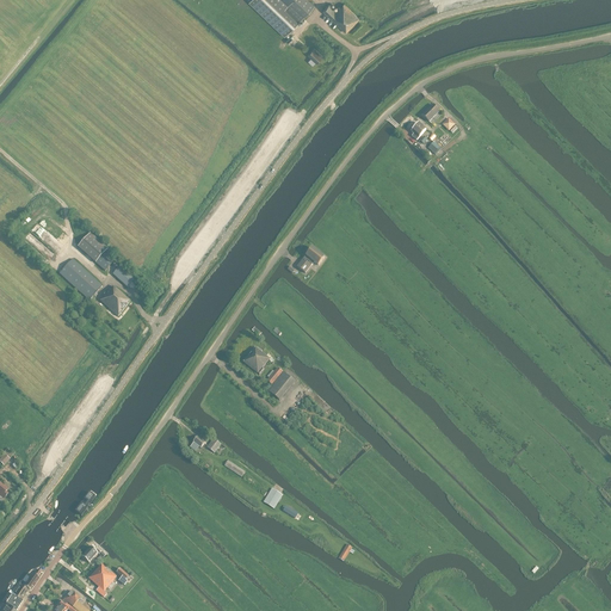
[(252,0),(250,4),(284,37),(298,23),(315,6),(308,0),(252,0)]
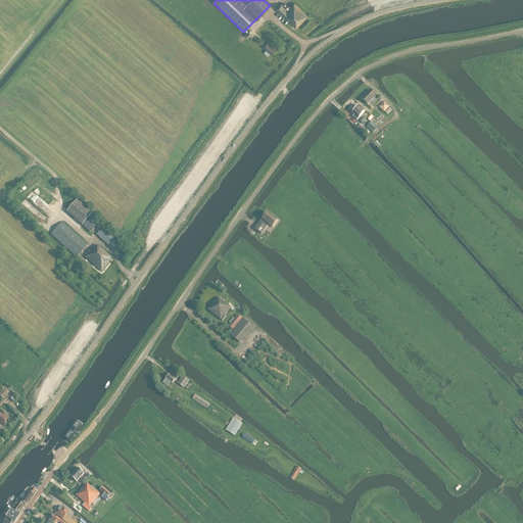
[(294,4),(291,7),(290,7),(287,9),(282,4),(276,10),(296,29),(307,16),(294,4)]
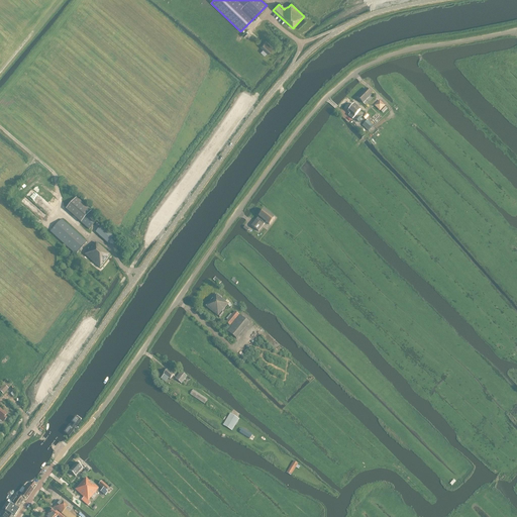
[(268,54),(273,48),(266,40),(261,46),(268,54)]
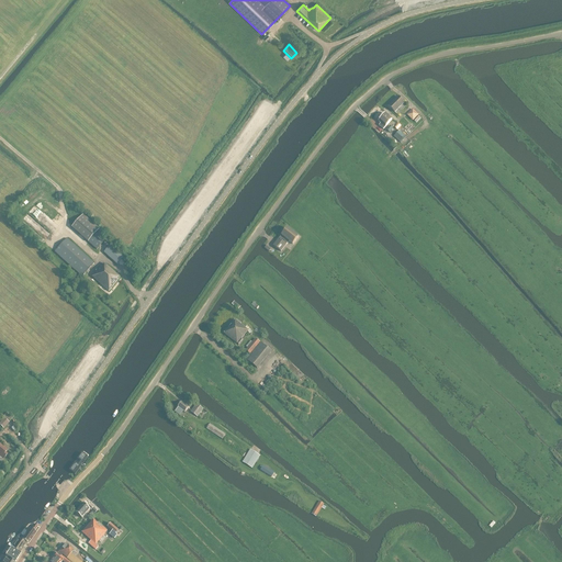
[(398,97),(389,107),(392,110),(394,113),(405,103),(398,97)]
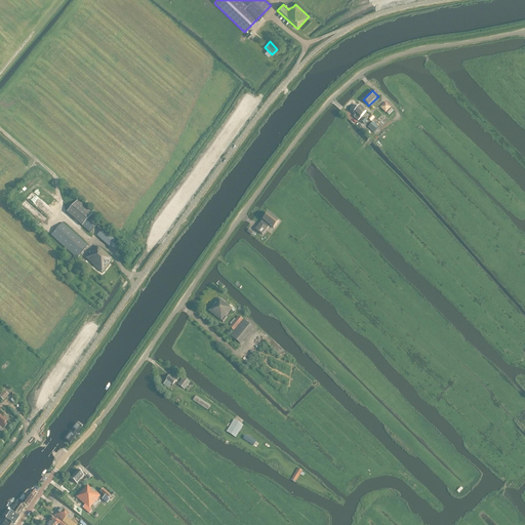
[(386,112),(392,107),(387,102),(380,107),(386,112)]
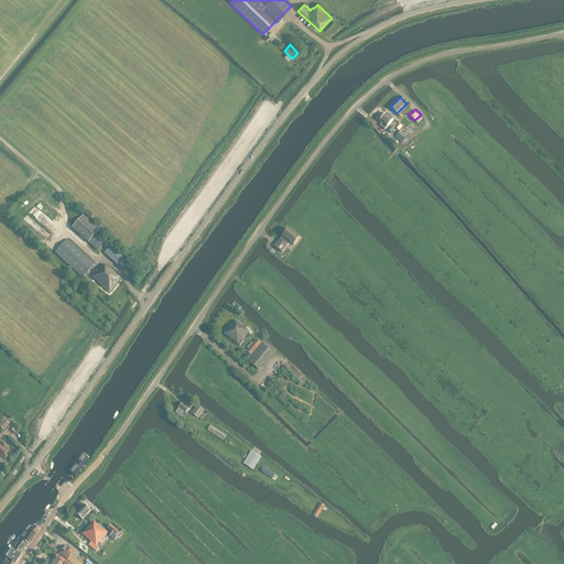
[(393,120),(391,118),(387,115),(384,117),(382,119),(380,122),(387,128),(389,125),(393,120)]
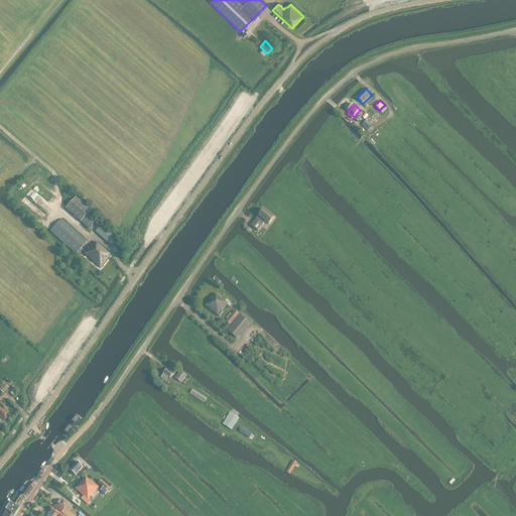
[(373,125),(379,120),(374,114),(371,117),(367,120),(367,119),(362,125),(368,131),(373,125)]
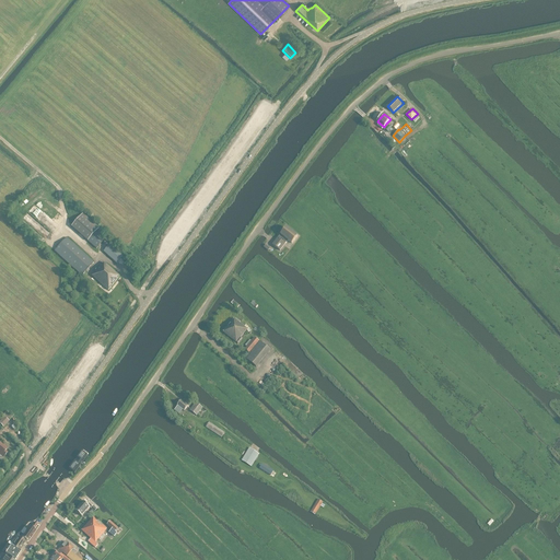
[(28,212),(24,217),(45,237),(49,232),(28,212)]
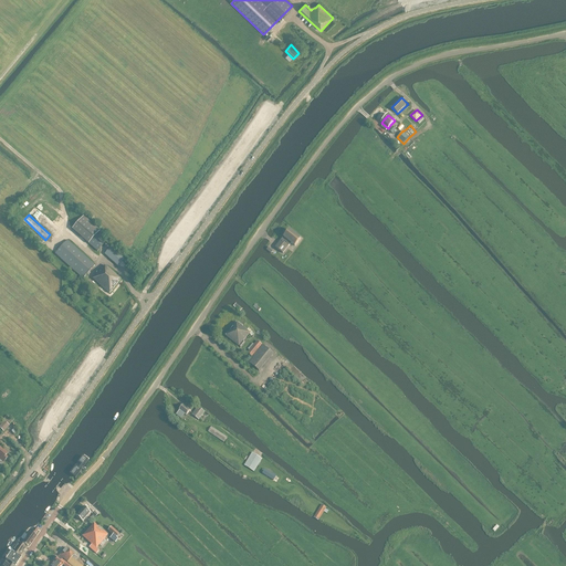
[(95,229),(83,217),(72,229),(88,243),(96,234),(100,232),(95,229)]
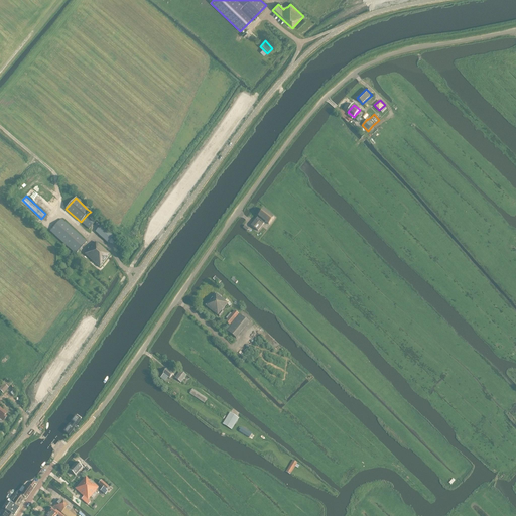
[(264,210),(259,215),(258,216),(259,217),(257,220),(256,219),(251,225),(258,231),(263,225),(262,224),(264,221),(269,224),(273,219),(269,216),(270,215),(264,210)]
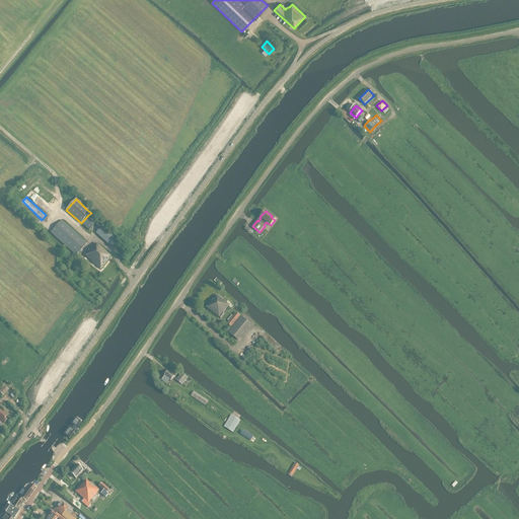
[(96,222),(88,215),(81,223),(89,230),(96,222)]
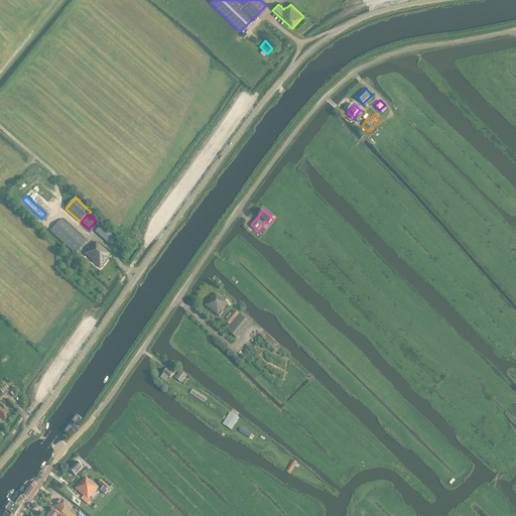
[(50,231),(76,253),(86,241),(61,219),(50,231)]
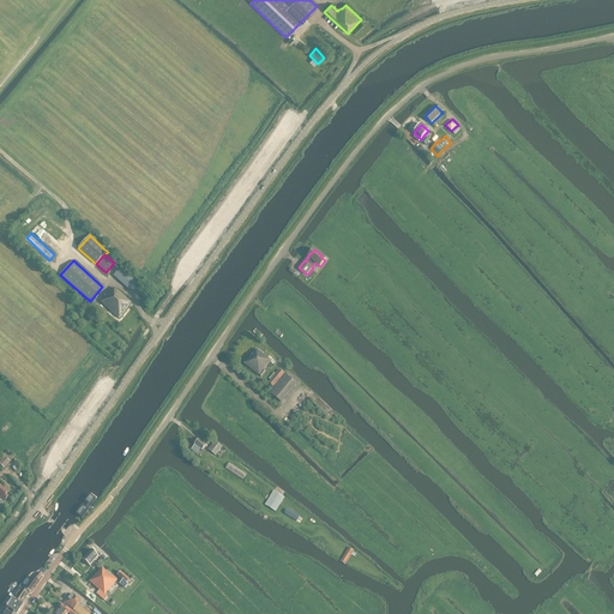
[(114,276),(128,289),(134,281),(120,269),(114,276)]
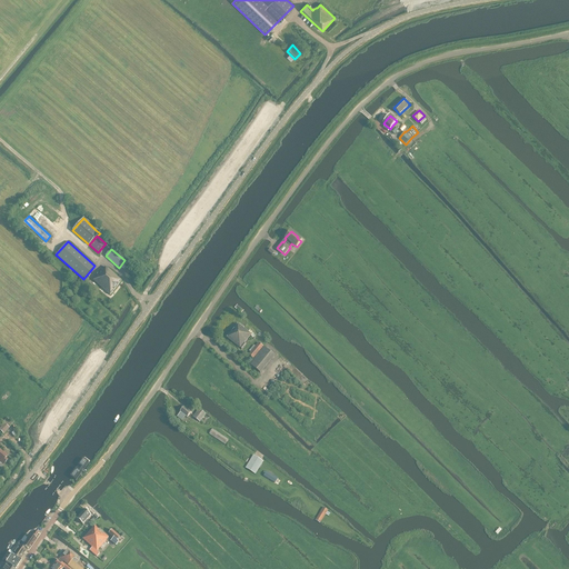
[(110,295),(121,280),(106,267),(102,270),(93,280),(110,295)]
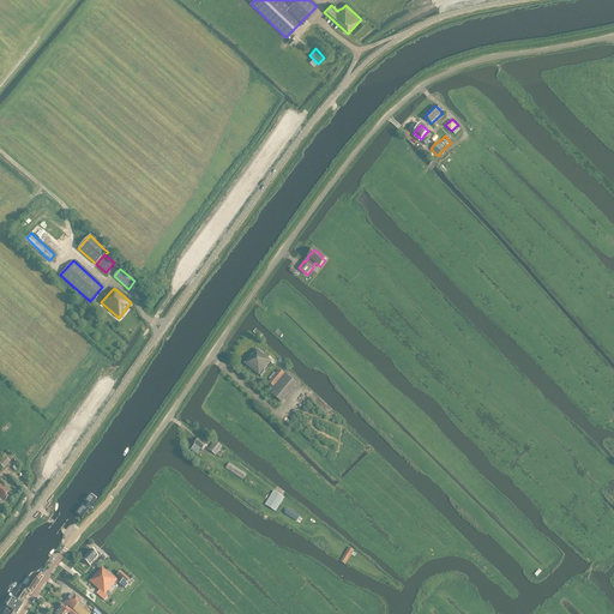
[(245,363),(259,375),(271,361),(257,349),(245,363)]
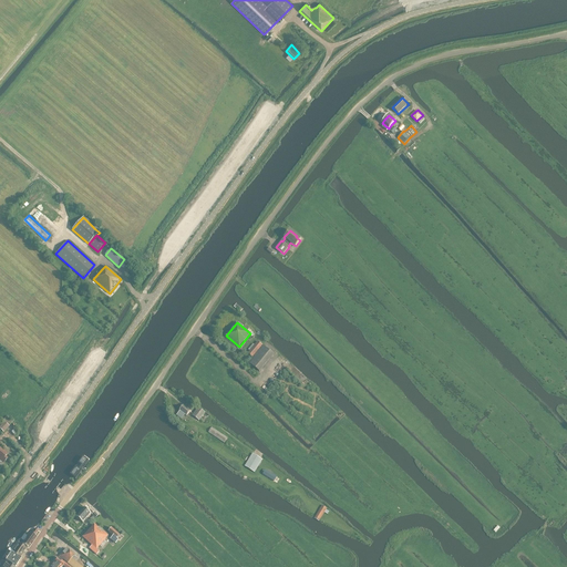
[(258,341),(255,344),(253,343),(248,349),(250,350),(248,353),(253,357),(263,344),(258,341)]
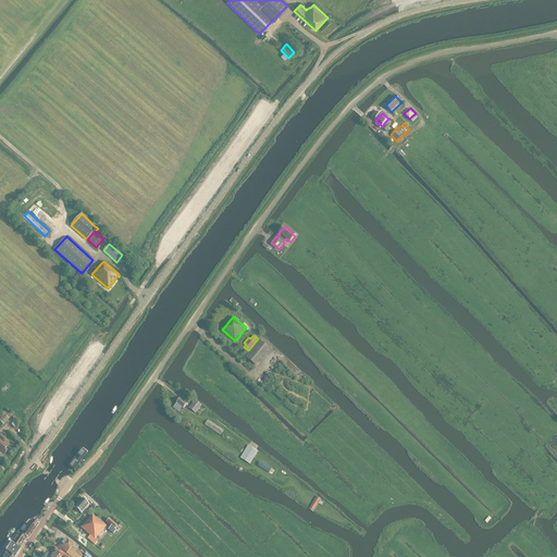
[(269,348),(258,339),(245,357),(255,364),(269,348)]
